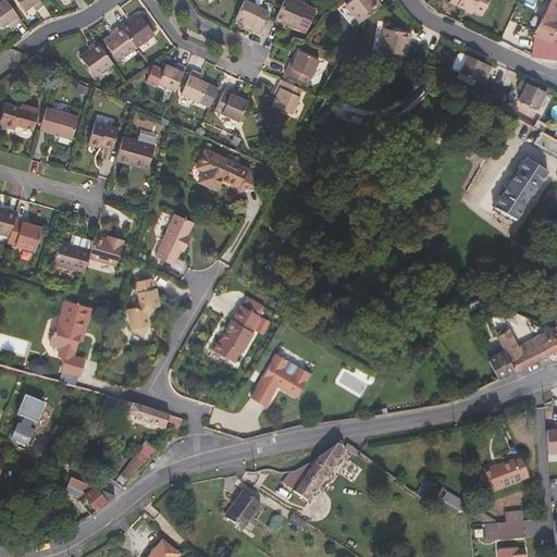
[(19,22),(2,0),(0,0),(0,27),(8,22),(11,26),(19,22)]
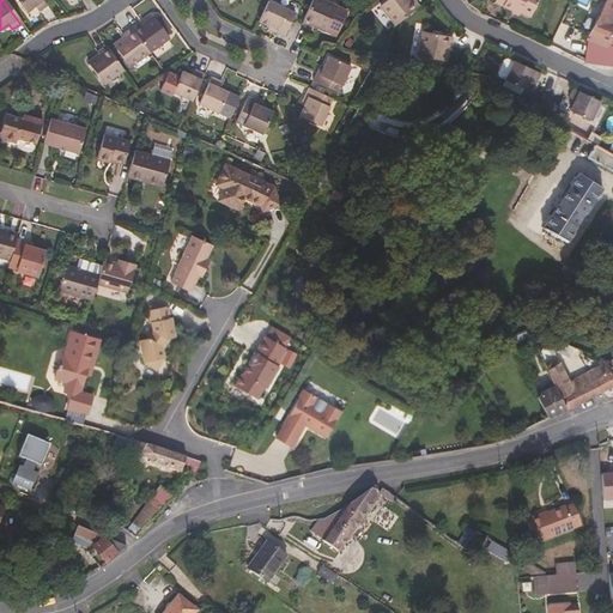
[(41,11),(49,5),(44,0),(18,0),(28,12),(37,6),(41,11)]
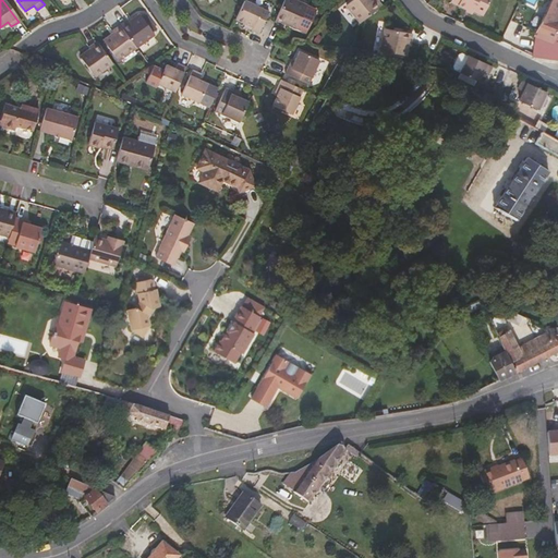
[(244,0),(242,0),(241,4),(234,17),(243,22),(251,25),(250,29),(257,33),(264,16),(267,11),(244,0)]
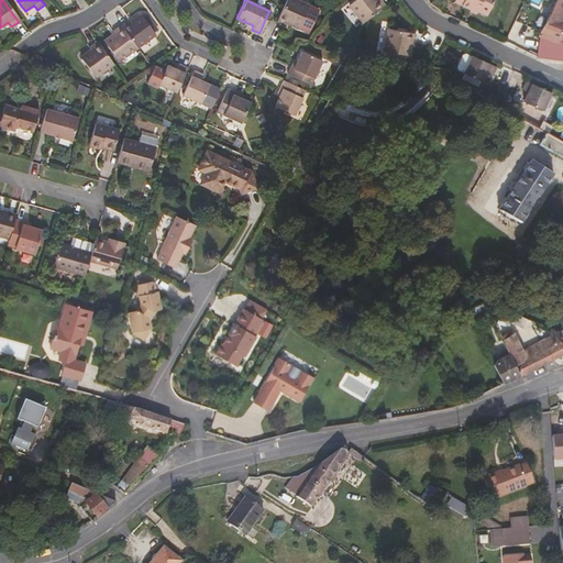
[(308,4),(297,0),(285,0),(278,14),(276,21),(283,24),(285,25),(286,22),(297,26),(308,4)]
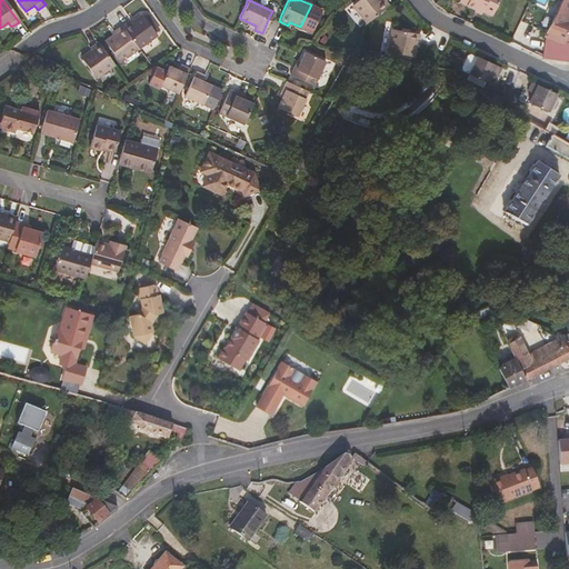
[(357,0),(352,3),(367,22),(389,5),(385,0),(357,0)]
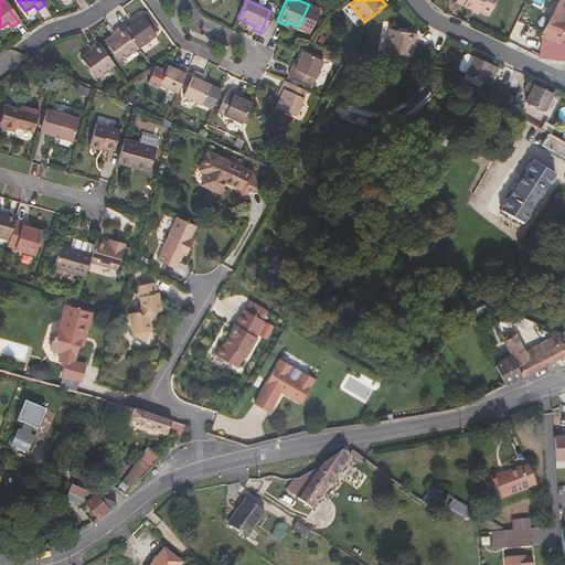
[(457,0),(457,1),(473,9),(473,8),(480,11),(490,16),(496,0),(457,0)]
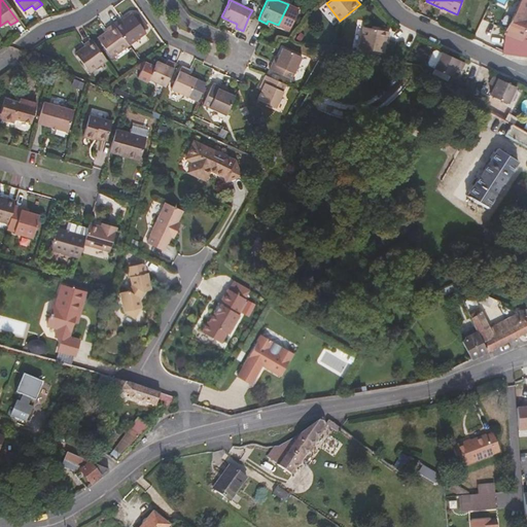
[(526,0),(521,0),(506,30),(525,35),(526,30),(526,0)]
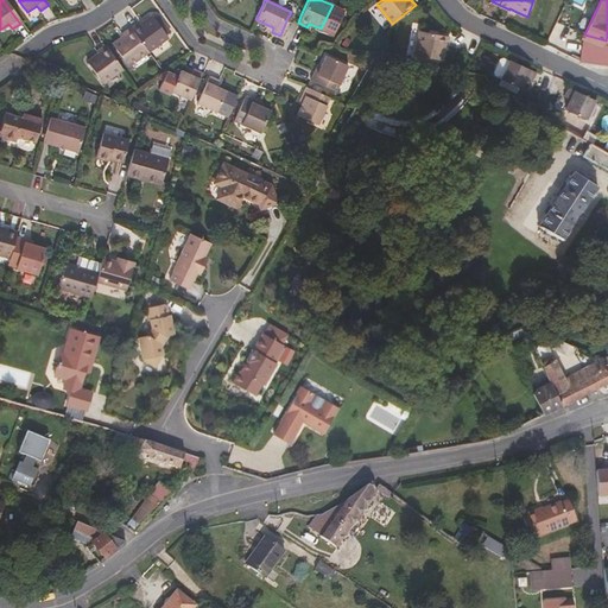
[(141,26),(138,23),(130,29),(147,54),(168,40),(152,19),(141,26)]
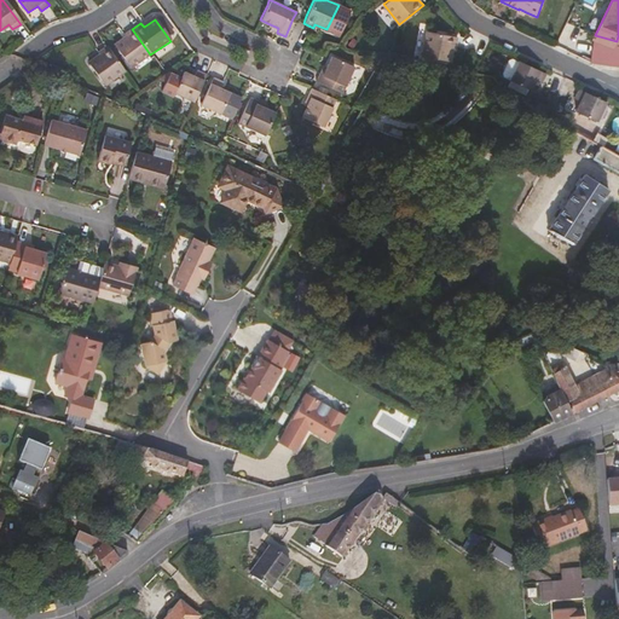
[(150,55),(132,29),(123,35),(122,36),(126,40),(115,47),(129,69),(150,55)]
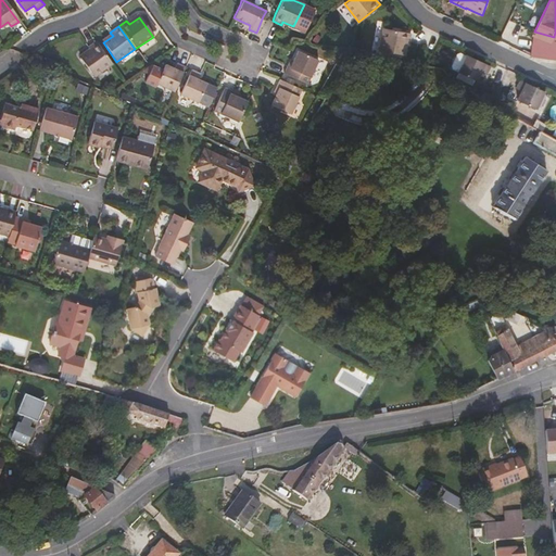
[(405,43),(408,45),(409,35),(382,29),(379,52),(403,57),(405,43)]
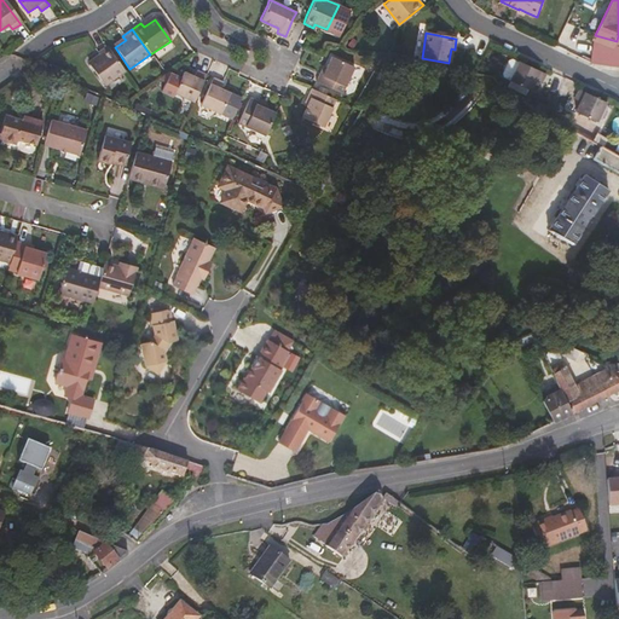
[(591,63),(618,67),(618,46),(594,41),(591,63)]
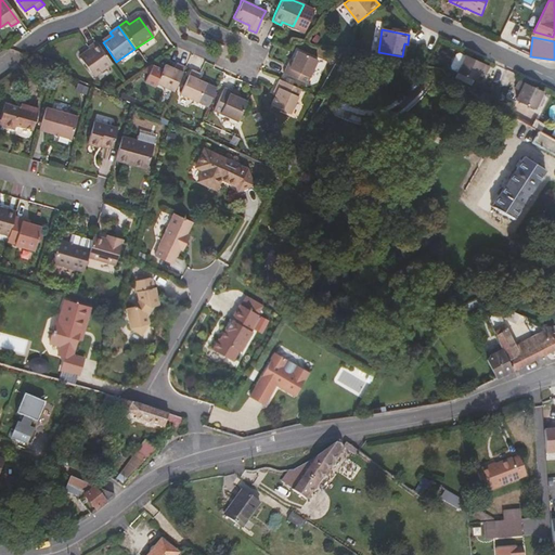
[(93,41),(86,47),(88,50),(78,57),(91,76),(110,64),(93,41)]
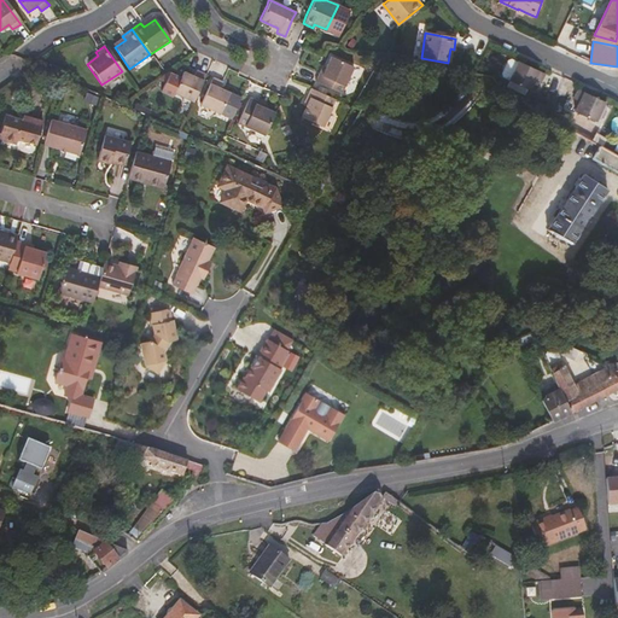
[(316,74),(313,82),(339,94),(351,68),(328,57),(324,66),(320,75),(316,74)]
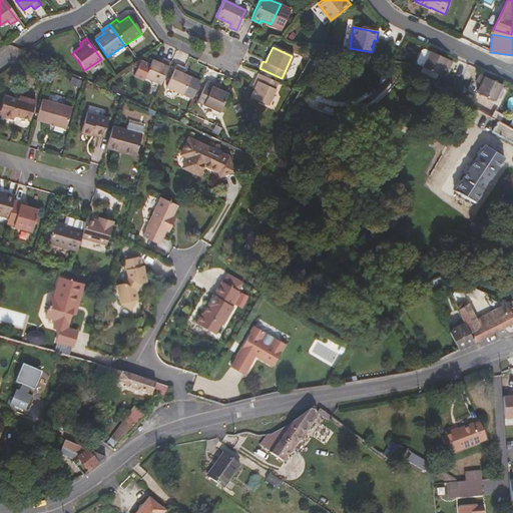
[(452,61),(432,52),(430,51),(429,52),(425,50),(423,52),(418,61),(419,63),(423,65),(422,67),(440,76),(444,67),(448,69),(452,61)]
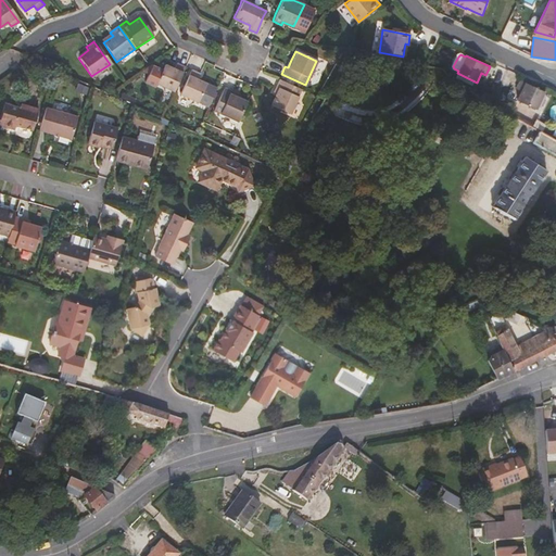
[(172,92),(184,67),(176,63),(175,63),(173,68),(163,64),(154,84),(172,92)]
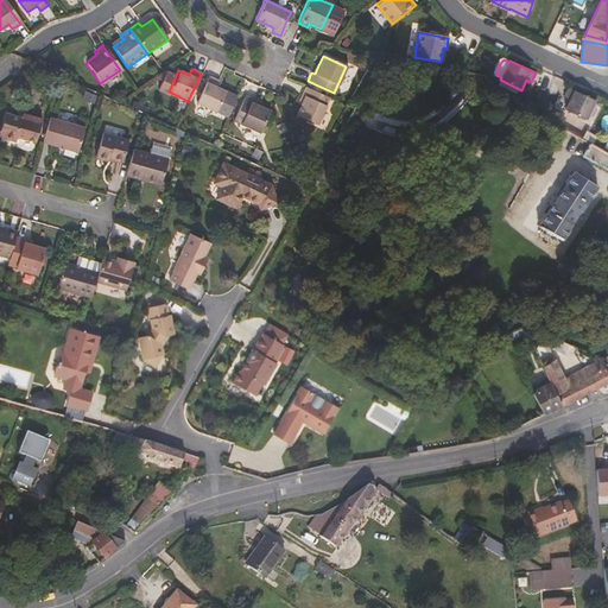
[(215,80),(207,76),(194,103),(213,113),(222,92),(213,86),(215,80)]
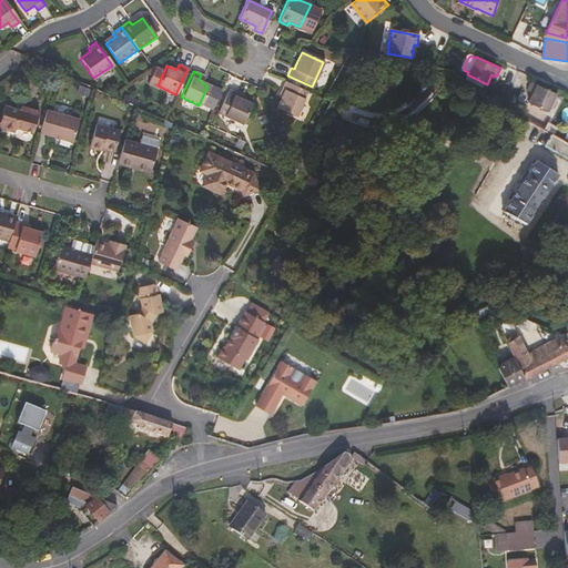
[(293,118),(306,91),(283,81),(280,90),(283,91),(280,99),(275,109),(293,118)]
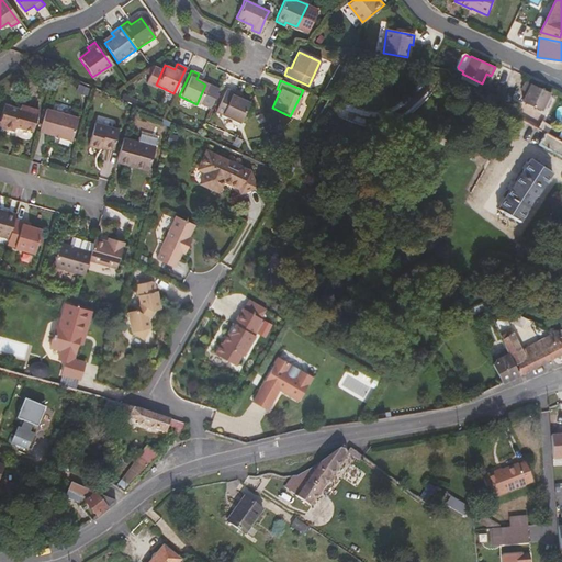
[(525,81),(521,90),(527,93),(523,103),(541,112),(551,94),(547,92),(525,81)]
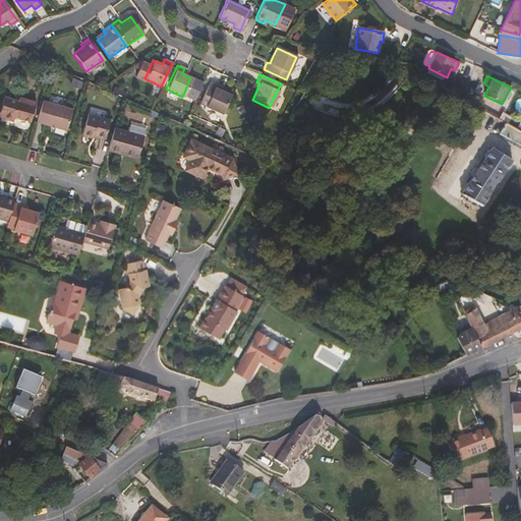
[(214,84),(209,82),(197,105),(220,116),(229,96),(219,92),(213,89),(214,84)]
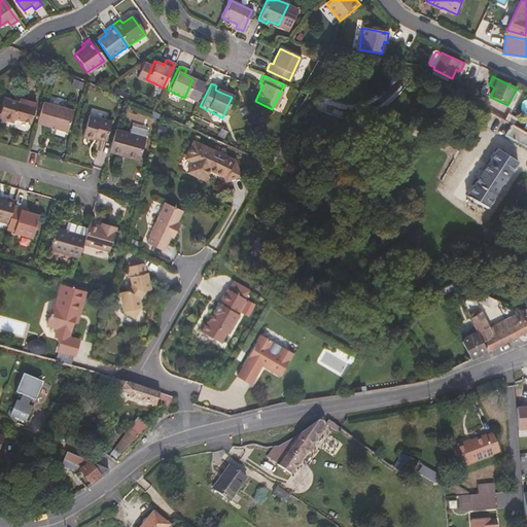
[(13,116),(30,121),(35,102),(20,97),(19,99),(3,95),(0,106),(0,115),(13,119),(13,116)]
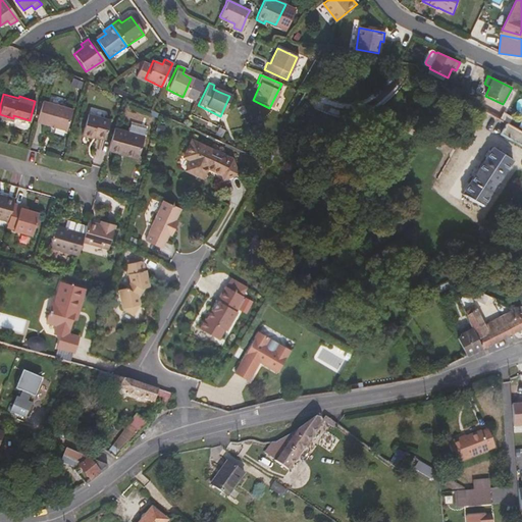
[(71,107),(43,100),(37,120),(65,128),(71,107)]
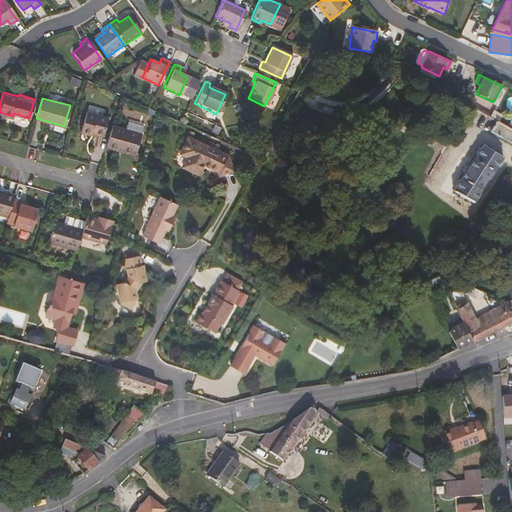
[(91,131),(103,134),(108,117),(86,111),(81,130),(91,133),(91,131)]
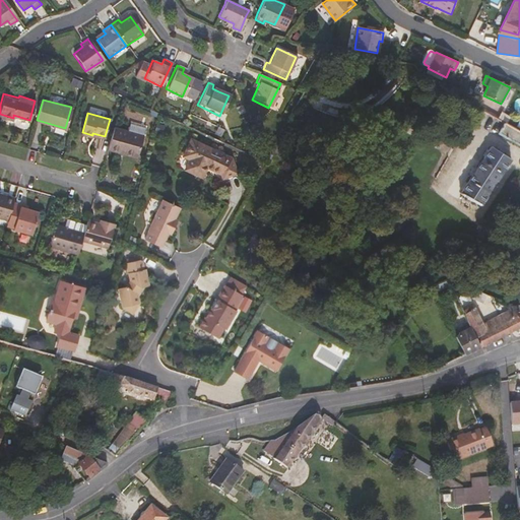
[(519,131),(505,123),(499,133),(519,144),(519,131)]
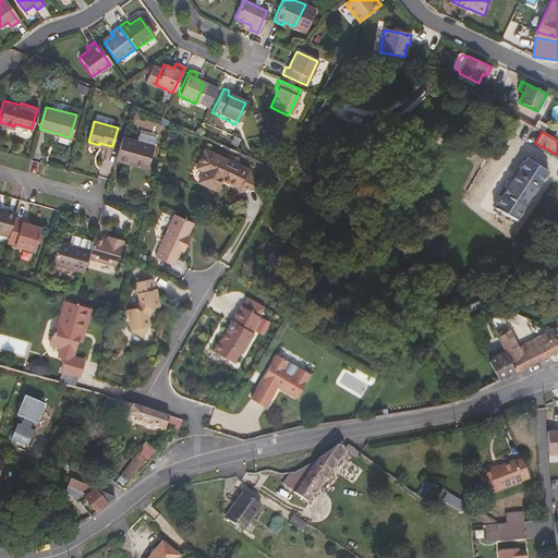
[(122,136),(116,160),(128,164),(129,160),(148,166),(154,145),(122,136)]
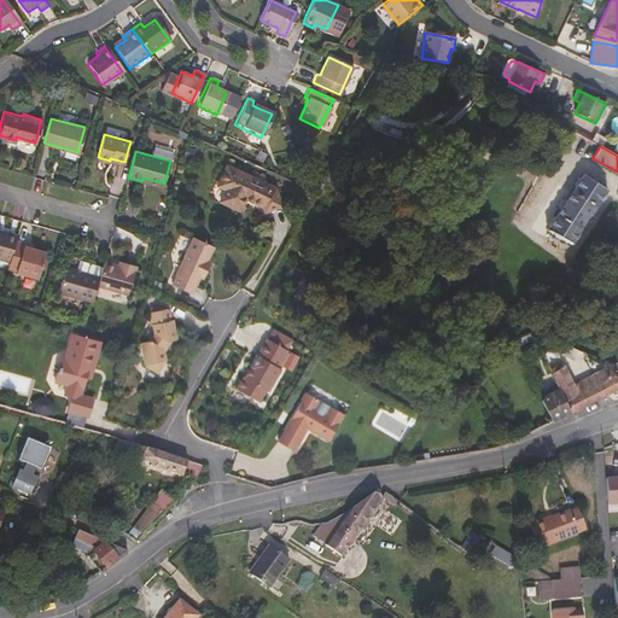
[(263,209),(279,203),(274,187),(264,182),(254,186),(245,182),(249,175),(225,164),(216,184),(223,188),(219,199),(238,209),(243,197),(262,205),(263,209)]
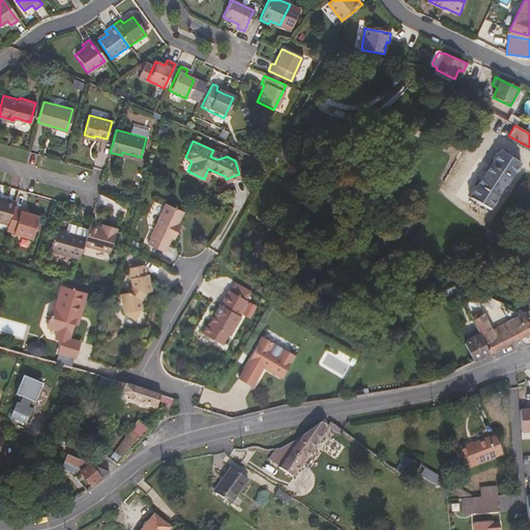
[(500,149),(470,196),(491,209),(521,163),(500,149)]
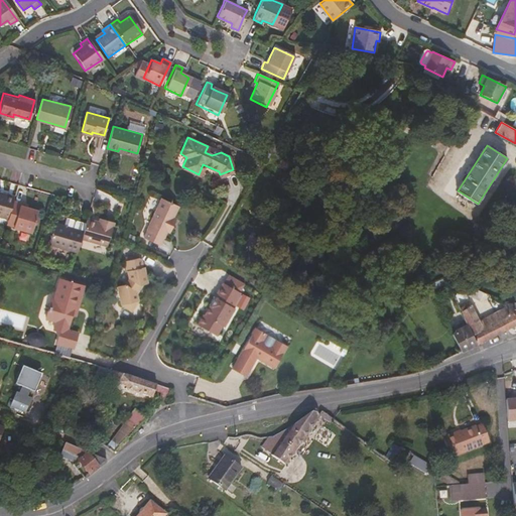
[(136,156),(137,153),(119,148),(118,151),(136,156)]
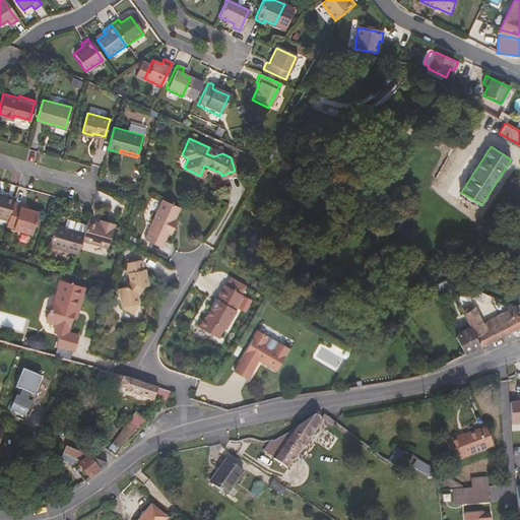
[(14,200),(15,197),(7,195),(7,196),(0,194),(0,217),(8,219),(14,200)]
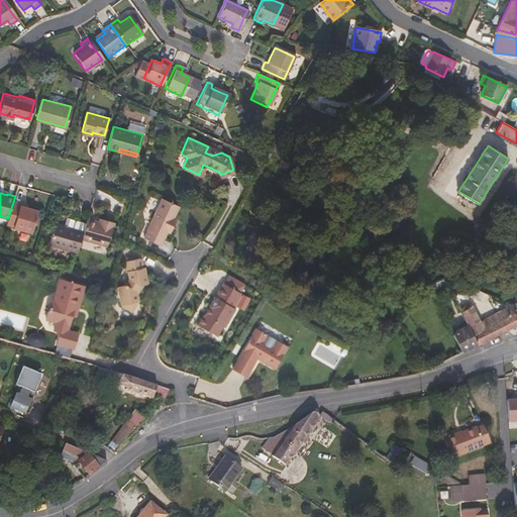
[(28,204),(14,199),(8,218),(7,223),(32,230),(38,209),(27,206),(28,204)]
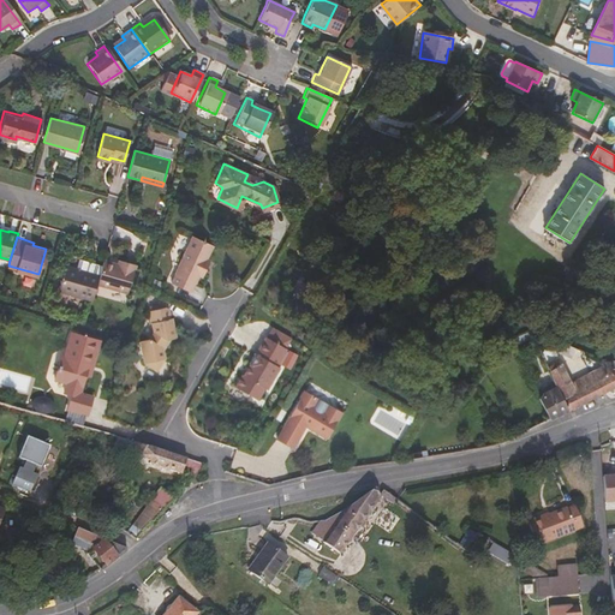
[(173,284),(191,292),(195,284),(196,284),(199,275),(202,276),(209,261),(207,260),(213,245),(191,237),(175,275),(177,275),(173,284)]
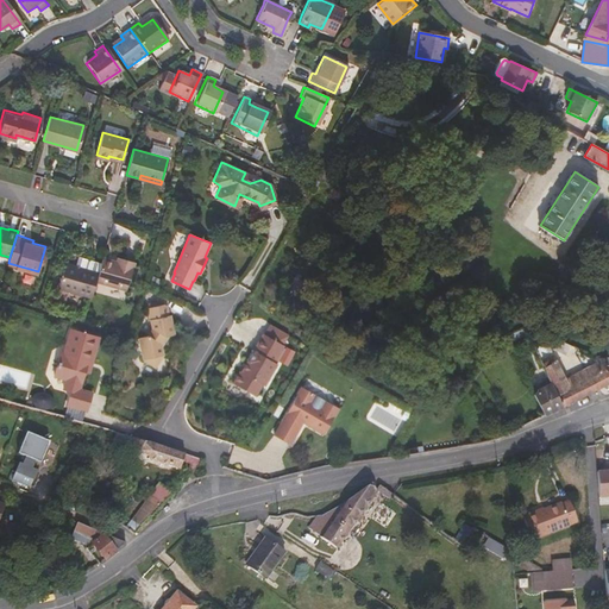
[(79,268),(98,272),(102,261),(83,255),(79,268)]
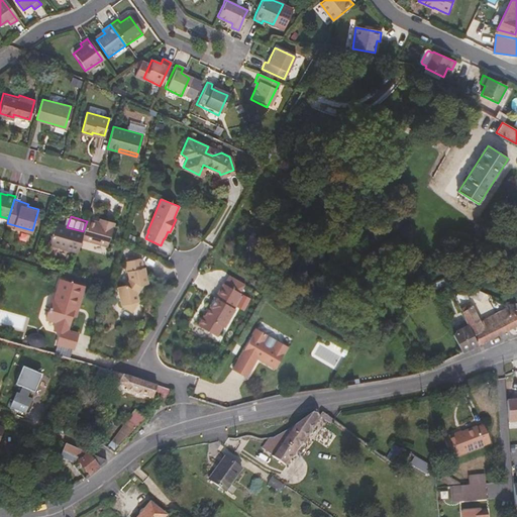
[(83,231),(82,237),(108,244),(115,221),(107,218),(106,223),(103,222),(87,217),(87,221),(83,231)]
